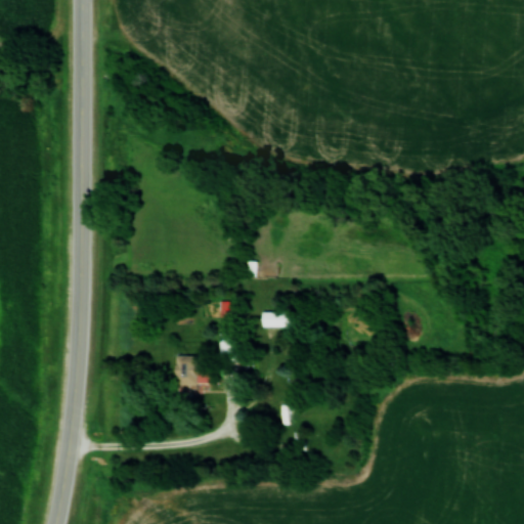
[(263,310),(263,325),(295,325),(295,310),(263,310)]
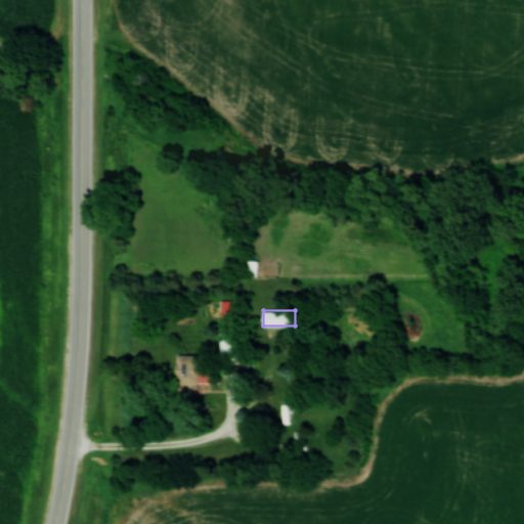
[(236,359),(237,331),(219,331),(219,359),(236,359)]
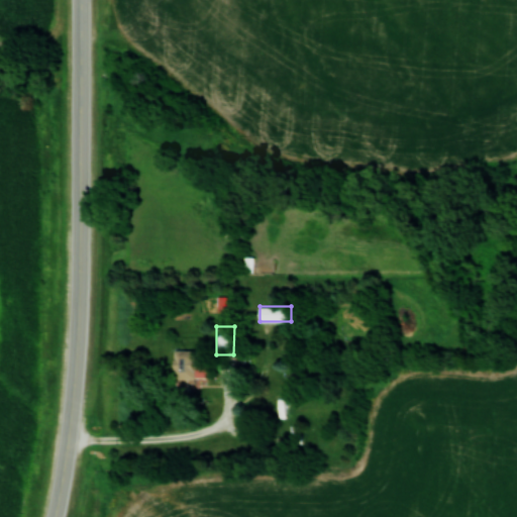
[(194,349),(174,349),(174,379),(205,379),(205,365),(194,365),(194,349)]
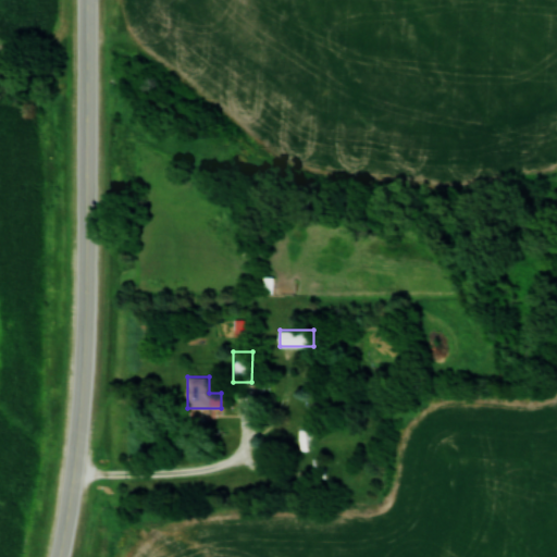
[(267,457),(275,455),(272,441),(263,443),(267,457)]
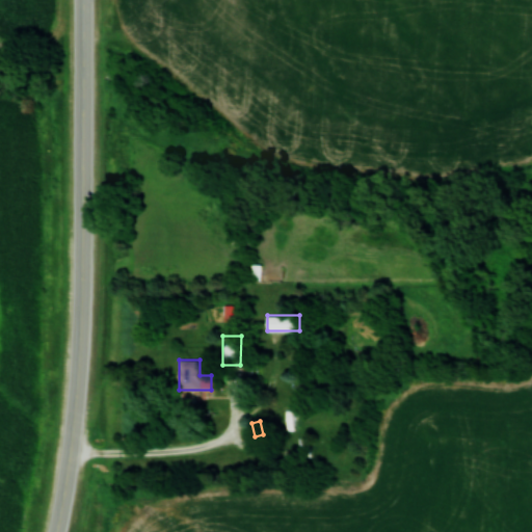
[(296,439),(296,456),(308,456),(308,439),(296,439)]
